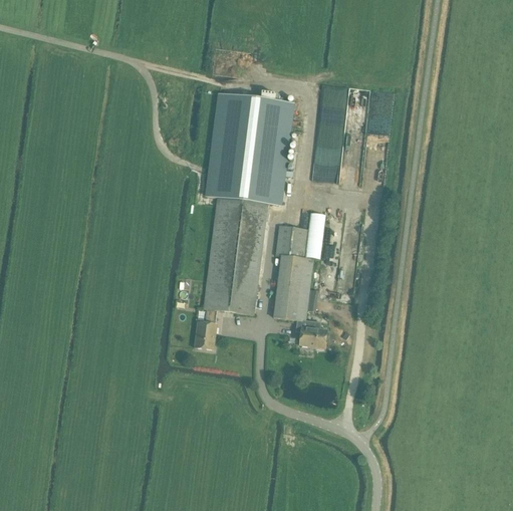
[(208,176),(205,196),(217,197),(267,203),(280,205),(283,180),(292,103),(274,101),(275,92),(261,91),(260,99),(219,94),(209,168),(208,176)]
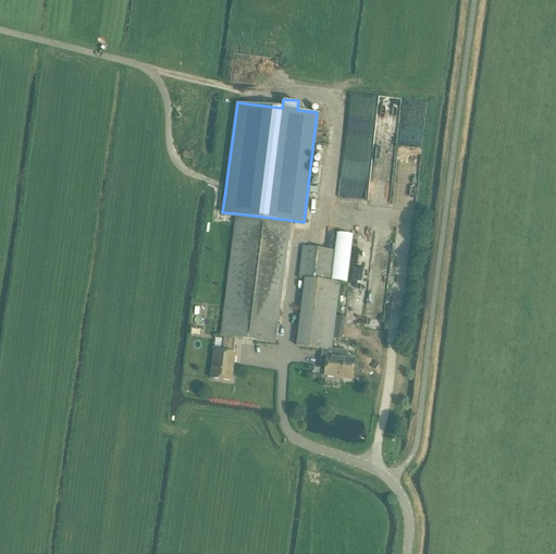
[(213,348),(210,377),(231,379),(234,352),(232,351),(234,336),(274,341),(289,220),(235,213),(220,334),(223,334),(221,349),(213,348)]
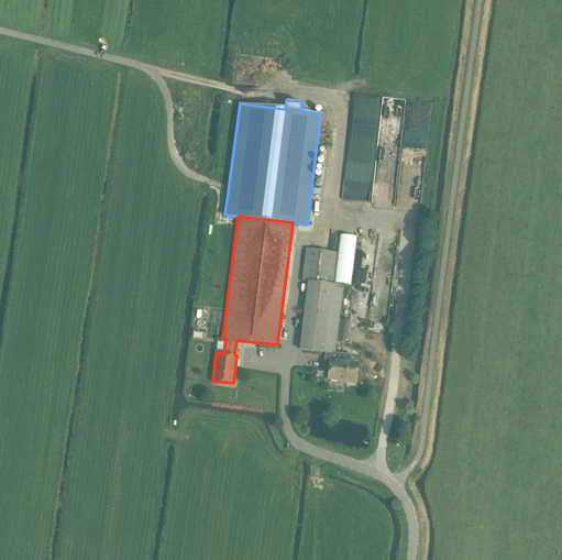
[(307,280),(299,348),(324,351),(333,352),(333,351),(342,284),(331,283),(335,251),(305,248),(300,278),(307,280)]
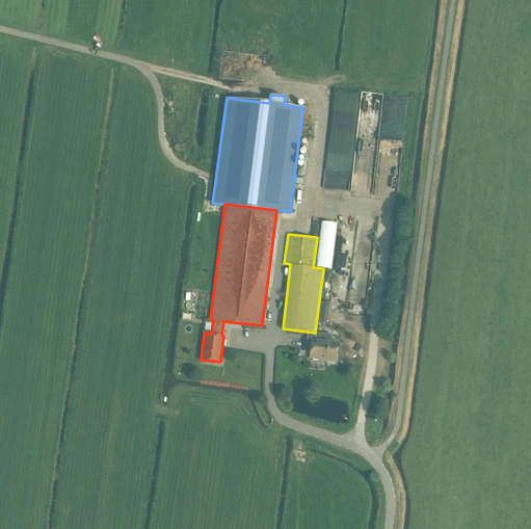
[(325,268),(321,296),(327,297),(332,269),(325,268)]
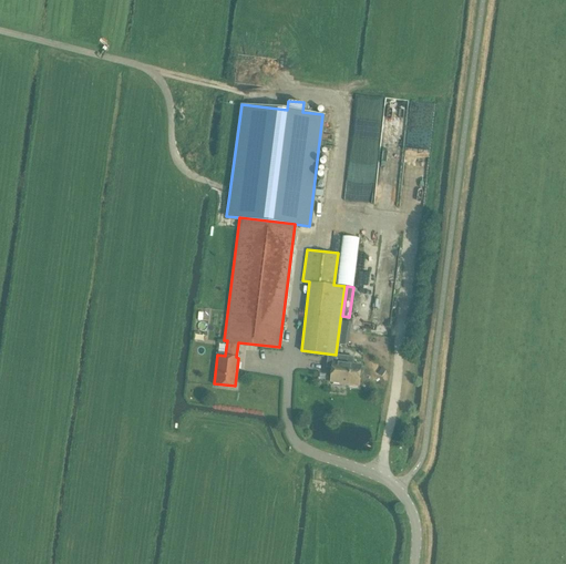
[(327,354),(326,365),(331,366),(329,380),(358,383),(360,363),(351,362),(352,356),(336,354),(336,355),(327,354)]
